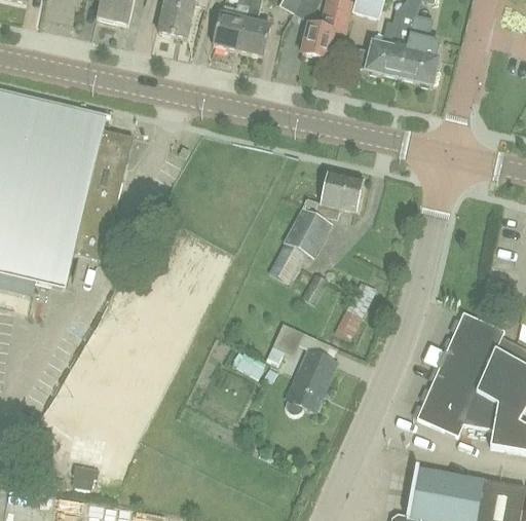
[(101,0),(98,16),(129,24),(135,0),(101,0)]
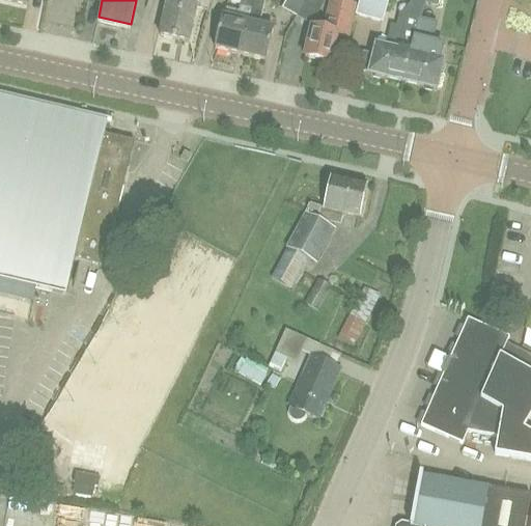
[(189,39),(197,5),(207,7),(210,0),(182,0),(168,0),(160,32),(189,39)]
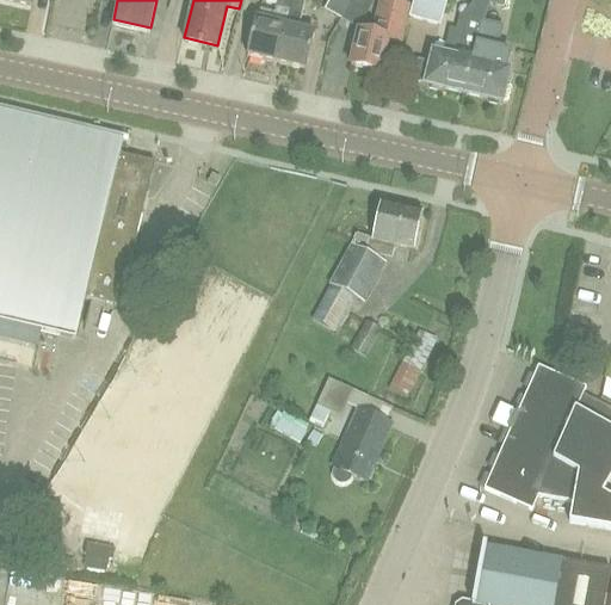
[(277,60),(291,0),(277,0),(275,8),(259,6),(257,14),(247,53),(277,60)]
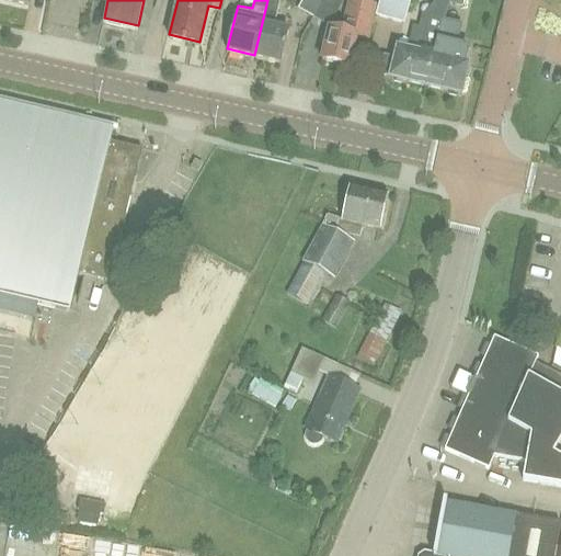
[(289,26),(274,23),(278,0),(267,0),(254,55),(281,61),(289,26)]
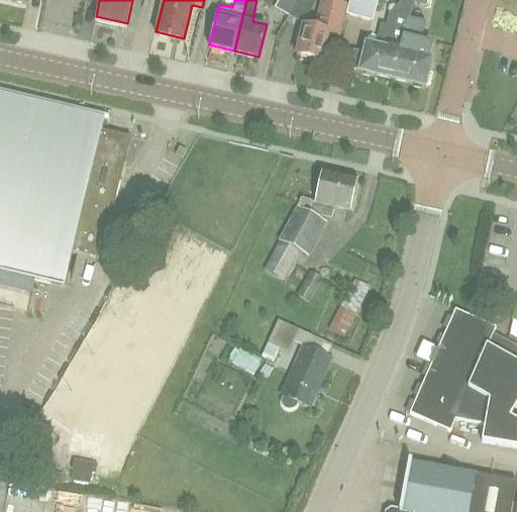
[(289,13),(297,0),(277,0),(274,5),(289,13)]
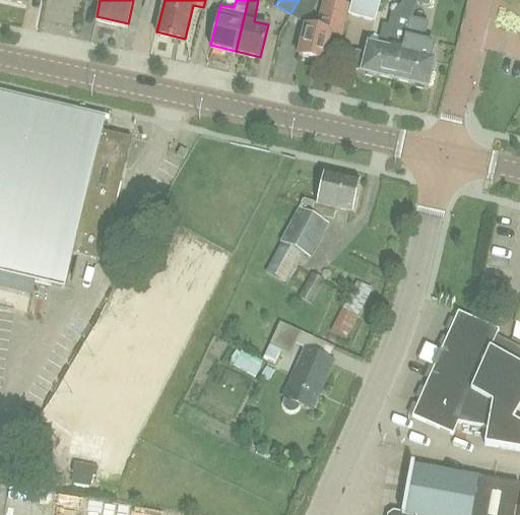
[(323,60),(330,30),(341,34),(349,1),(345,0),(320,0),(314,25),(306,23),(299,53),(323,60)]
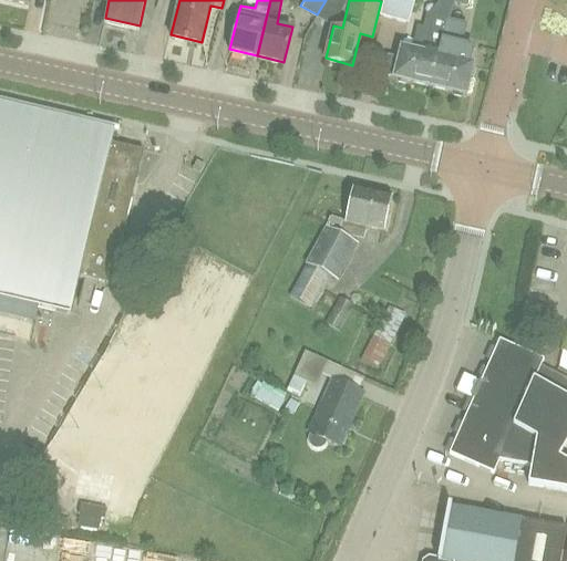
[(383,0),(380,11),(409,19),(414,0),(383,0)]
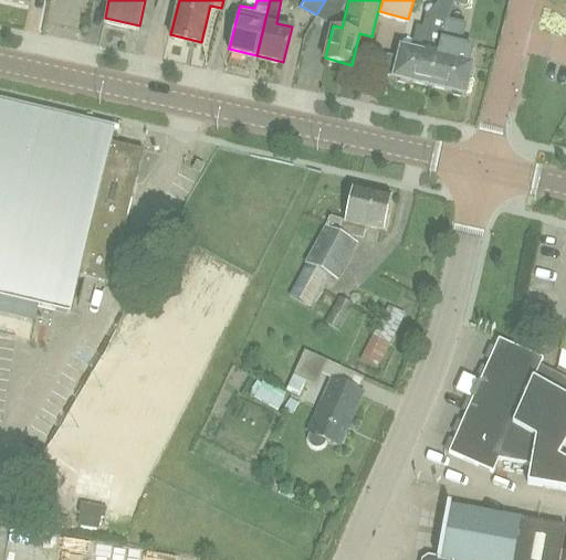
[(386,52),(381,72),(394,74),(394,75),(396,75),(397,78),(404,81),(407,77),(430,83),(441,35),(447,18),(452,0),(436,0),(429,9),(426,10),(422,24),(417,23),(411,48),(400,45),(398,54),(386,52)]
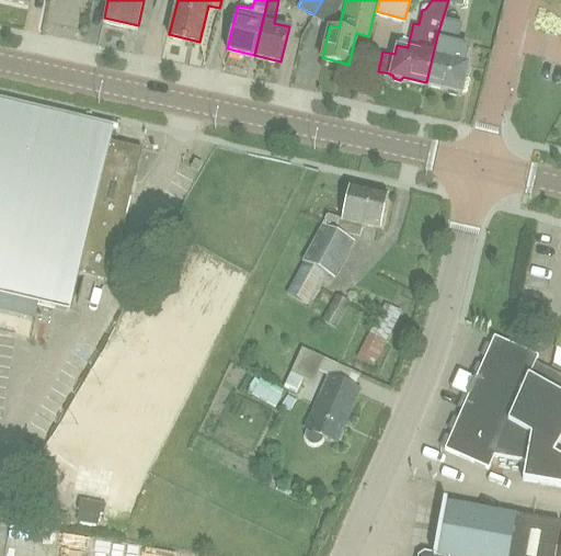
[(437,35),(426,82),(448,88),(449,91),(456,93),(458,90),(460,90),(467,61),(464,60),(467,44),(456,42),(460,22),(443,18),(437,35)]
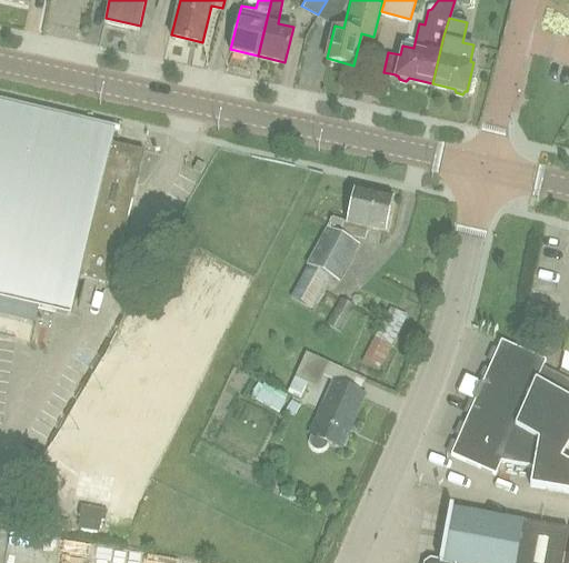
[(113,139),(115,130),(0,102),(0,282),(42,293),(40,303),(56,307),(58,297),(73,301),(80,272),(112,280),(146,146),(113,139)]
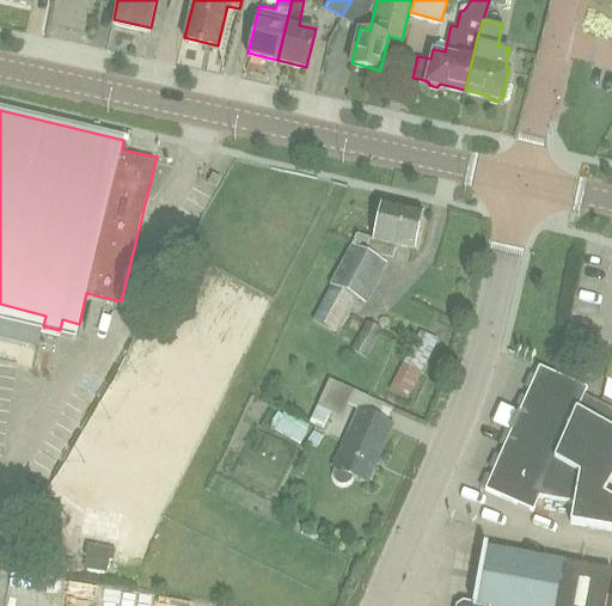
[(393,255),(396,240),(415,245),(423,207),(383,199),(375,234),(357,230),(353,243),(332,281),(331,281),(312,316),(336,329),(355,294),(365,299),(387,259),(368,249),(393,255)]
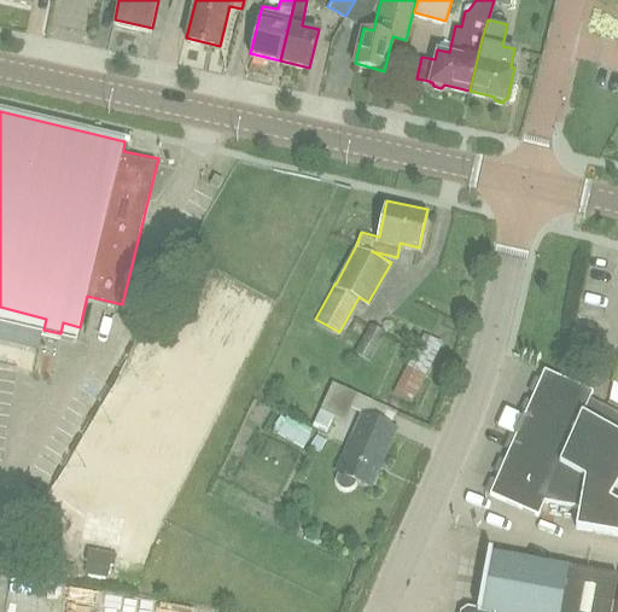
[(371,359),(388,328),(372,320),(356,349),(371,359)]
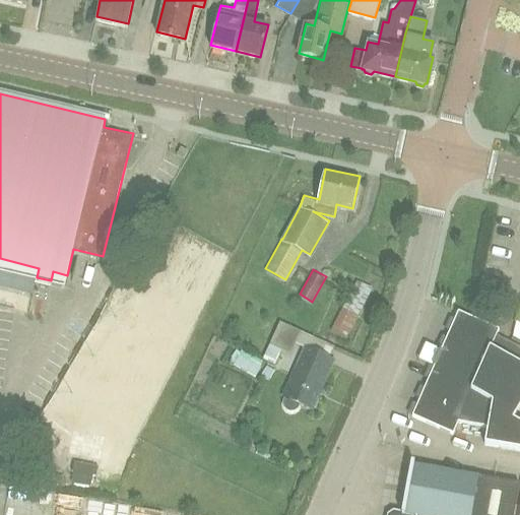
[(356,276),(330,327),(347,335),(374,284),(356,276)]
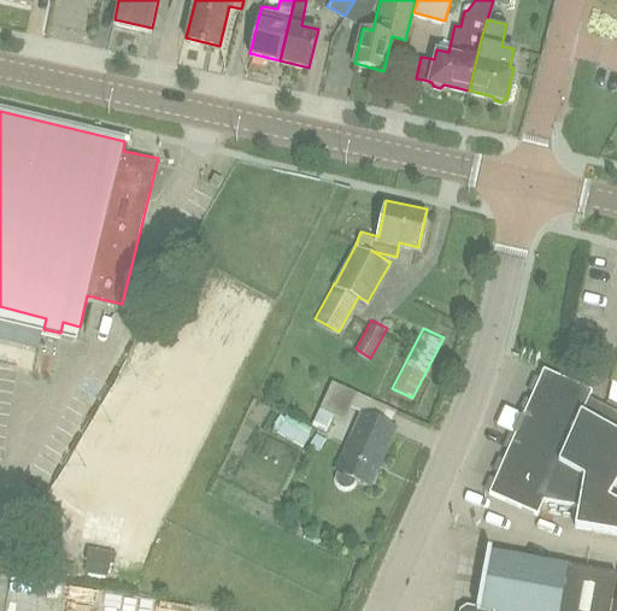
[(616,423),(583,409),(593,387),(545,365),(497,475),(489,489),(539,511),(575,523),(616,529),(616,499),(607,494),(611,488),(616,474),(616,423)]
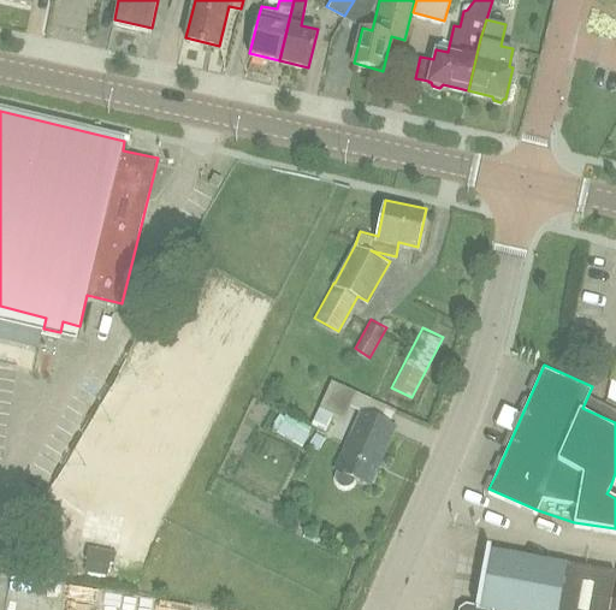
[(335,380),(321,406),(312,424),(325,430),(333,410),(345,415),(356,390),(335,380)]
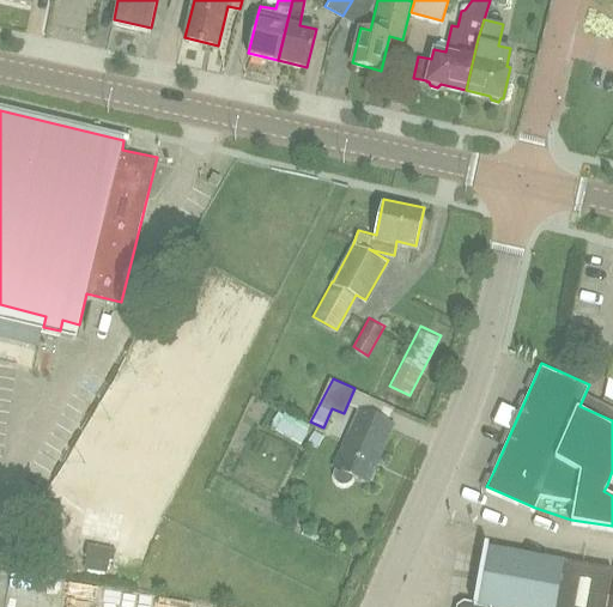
[(368,480),(394,422),(360,407),(335,466),(368,480)]
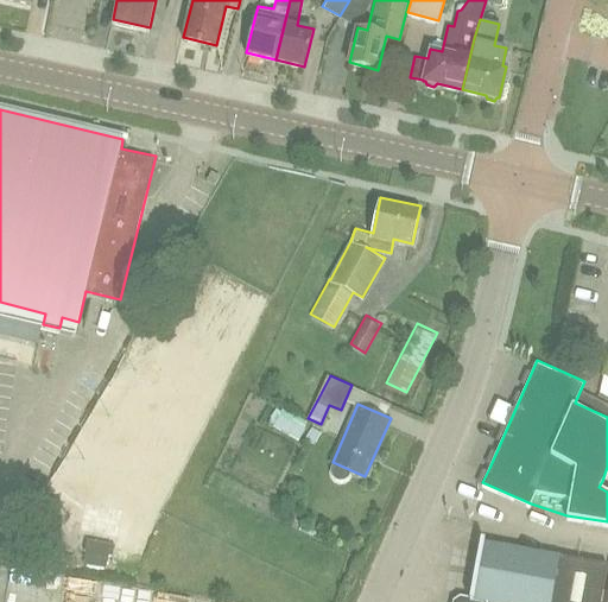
[(280,410),(272,424),(298,439),(306,425),(280,410)]
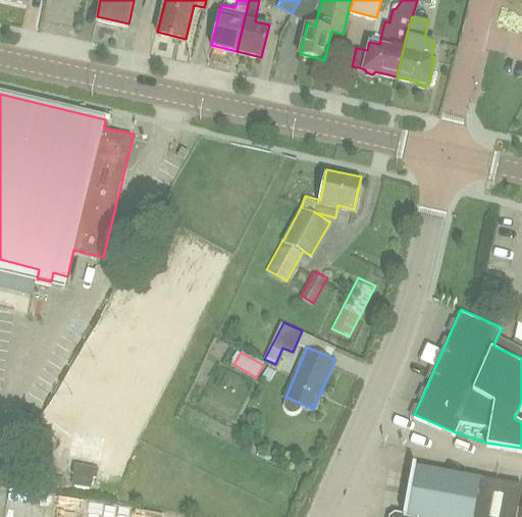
[(515,516),(521,483),(521,482),(415,463),(406,512),(396,510),(390,514),(389,516),(515,516)]
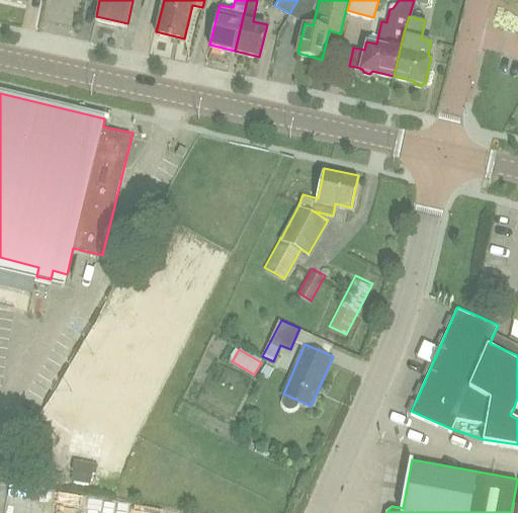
[(44,482),(44,497),(31,497),(30,512),(83,512),(85,484),(44,482)]
